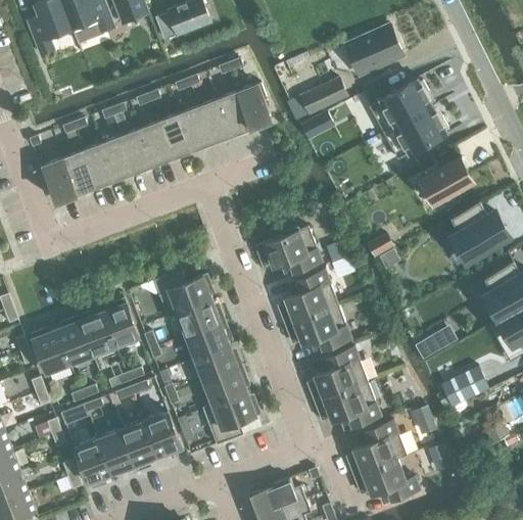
[(72,29),(59,0),(45,0),(34,4),(39,16),(27,20),(41,55),(54,50),(49,38),(72,29)]
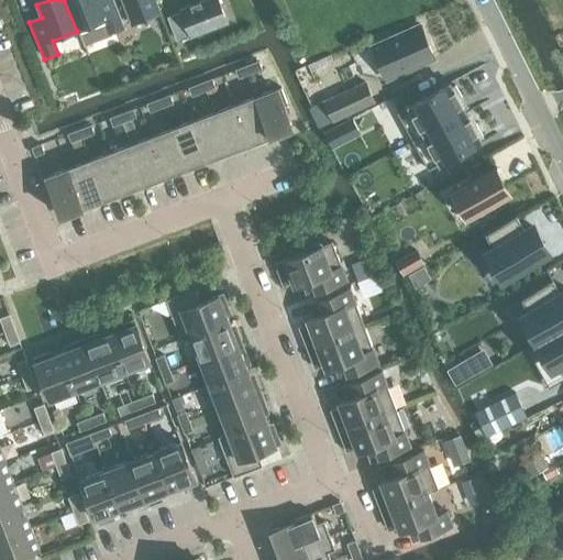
[(64,0),(77,31),(84,47),(110,37),(109,35),(123,30),(110,0),(64,0)]
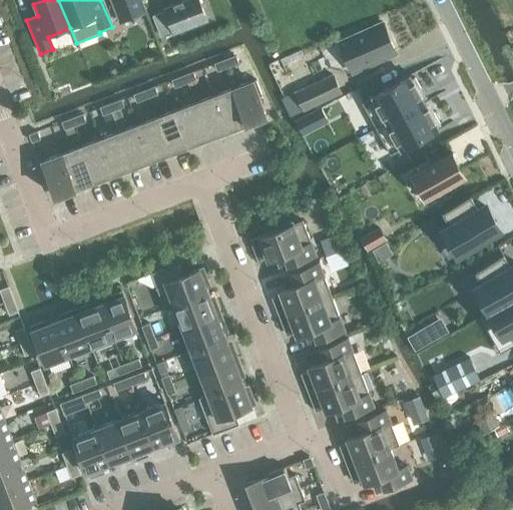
[(139,0),(110,0),(120,23),(145,13),(139,0)]
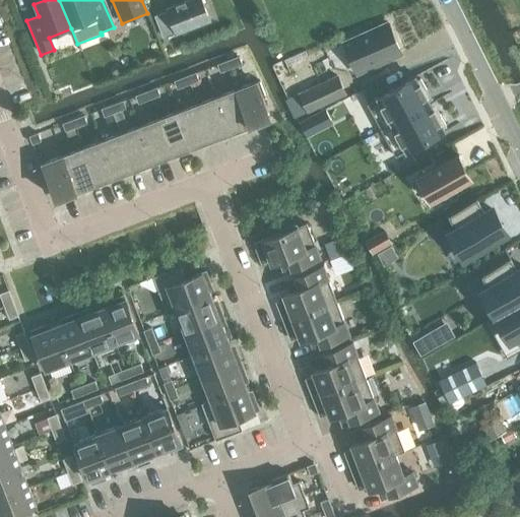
[(176,36),(209,22),(200,0),(193,0),(166,11),(167,12),(154,17),(163,39),(175,34),(176,36)]
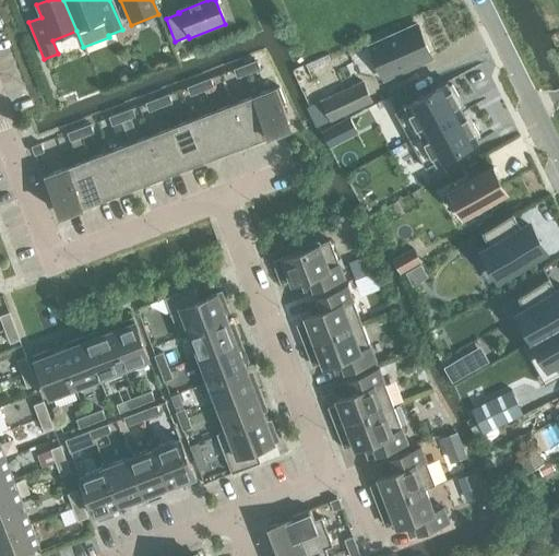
[(383,80),(431,60),(417,26),(369,47),(383,80)]
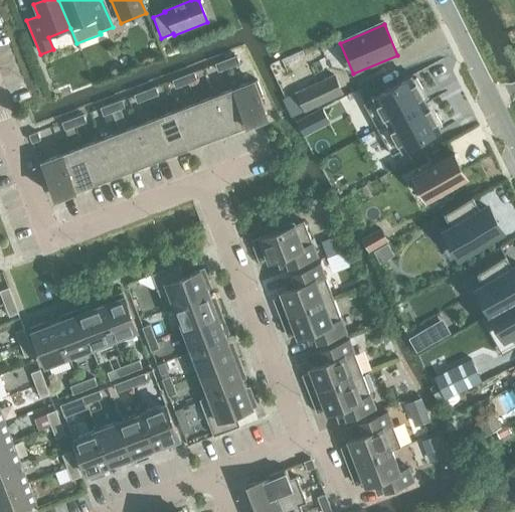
[(225,61),(228,69),(239,65),(236,57),(225,61)]
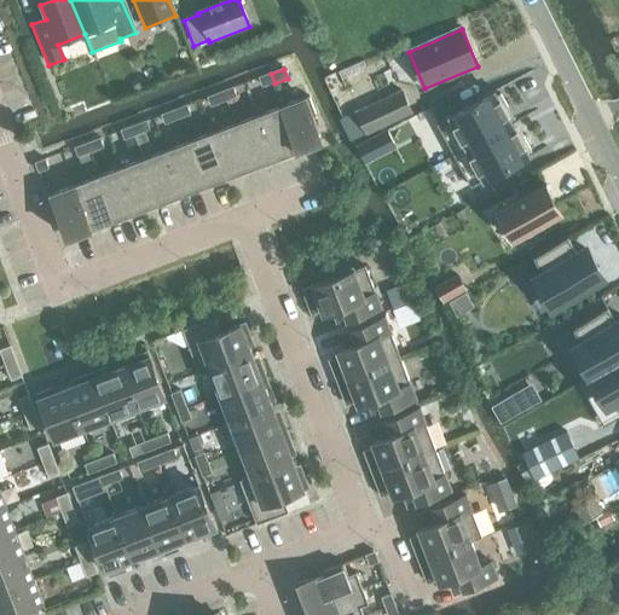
[(262,88),(275,83),(271,74),(259,79),(262,88)]
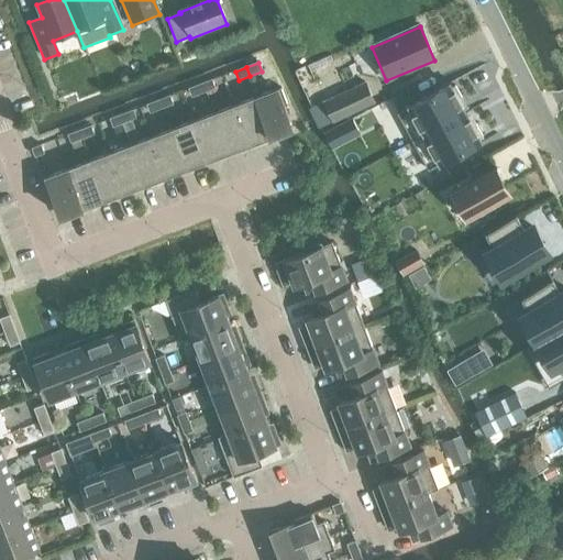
[(199,86),(202,94),(214,89),(211,81),(199,86)]
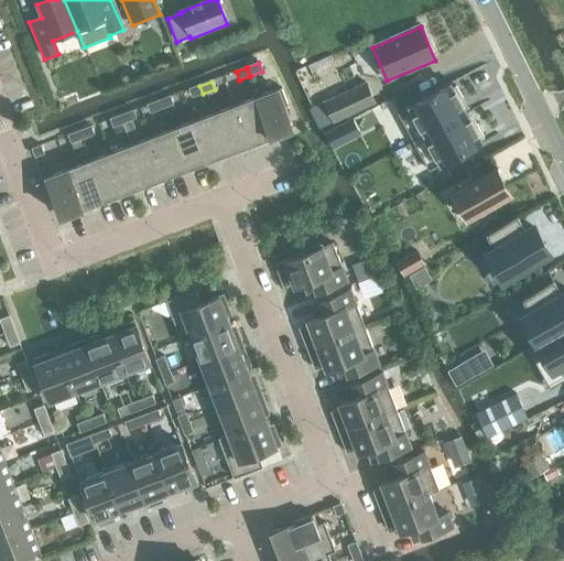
[(366,85),(312,110),(322,131),(376,106),(366,85)]
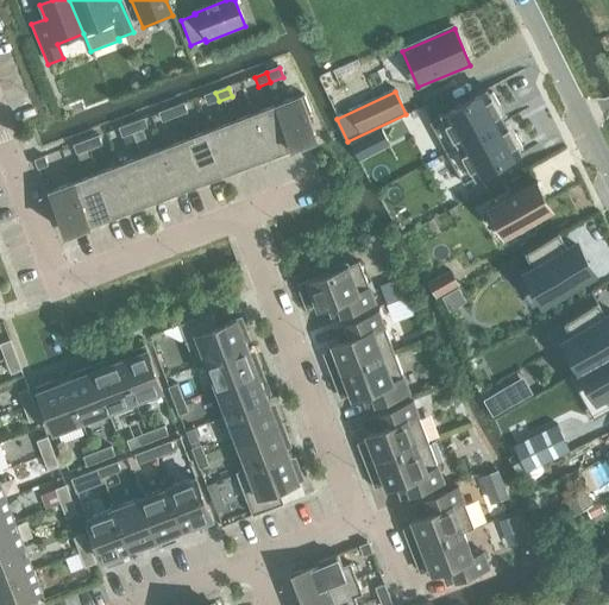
[(207,106),(219,101),(215,93),(203,98),(207,106)]
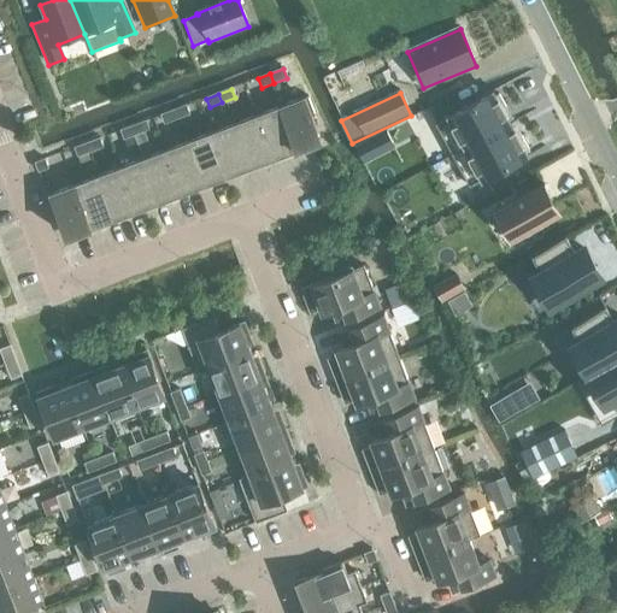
[(493,94),(435,125),(452,157),(510,125),(509,123),(503,112),(506,110),(499,95),(494,96),(493,94)]
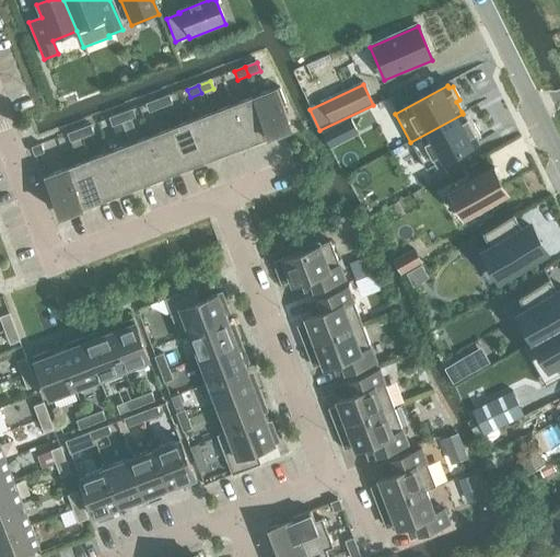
[(255,99),(269,137),(291,128),(283,107),(286,106),(279,90),(255,99)]
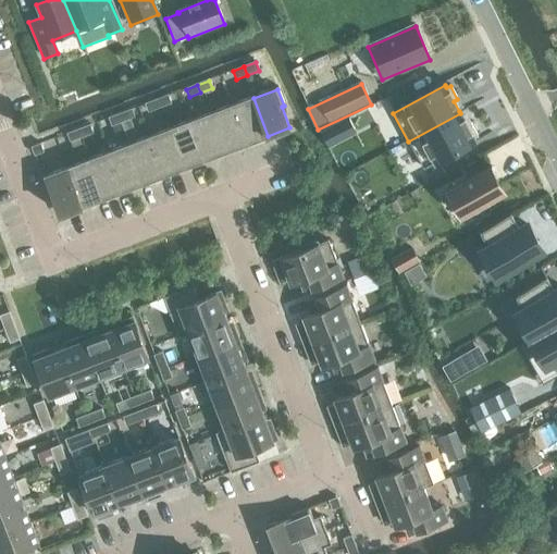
[(157,100),(160,109),(171,105),(168,96),(157,100)]
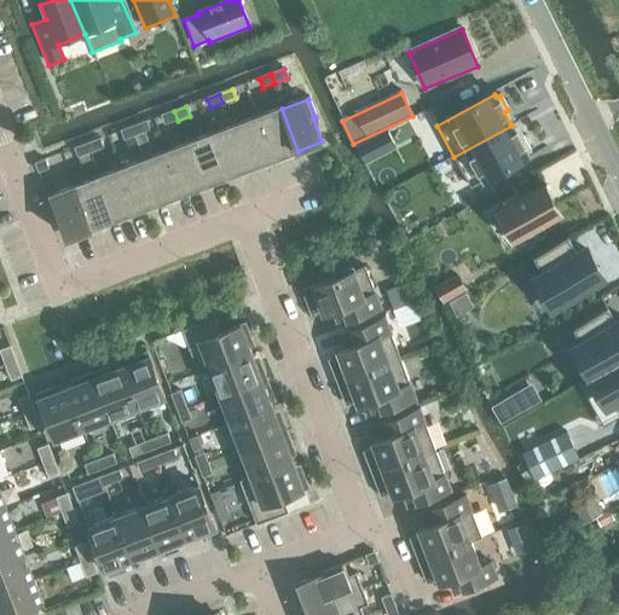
[(275,160),(298,151),(282,109),(259,117),(275,160)]
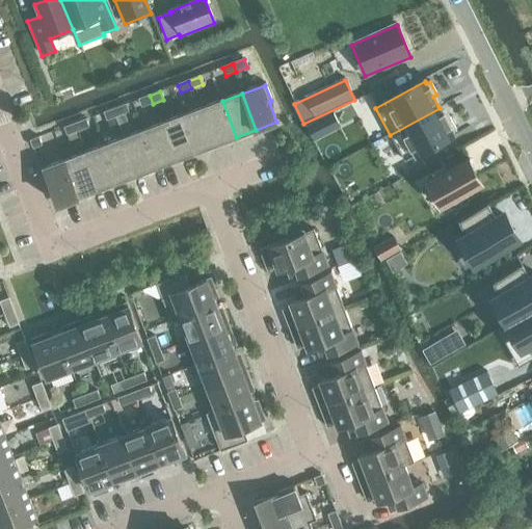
[(141,108),(153,104),(150,96),(138,100),(141,108)]
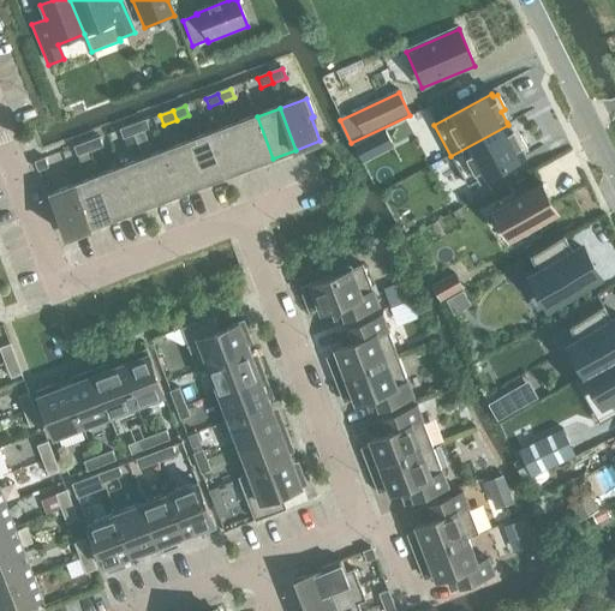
[(250,167),(273,159),(257,117),(234,126),(250,167)]
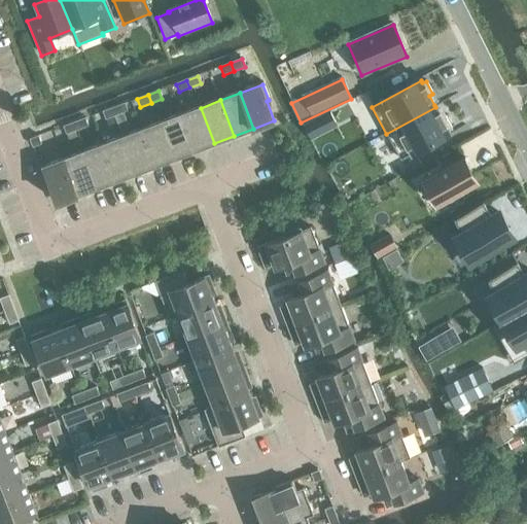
[(111,109),(114,116),(128,111),(125,104),(111,109)]
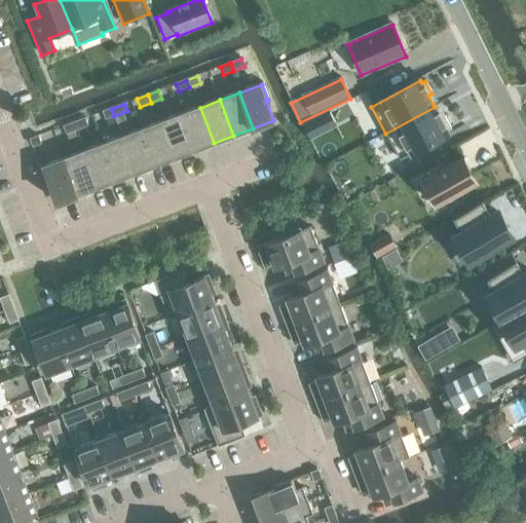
[(435,107),(385,134),(400,160),(449,134),(448,132),(451,129),(445,116),(441,118),(436,110),(435,107)]
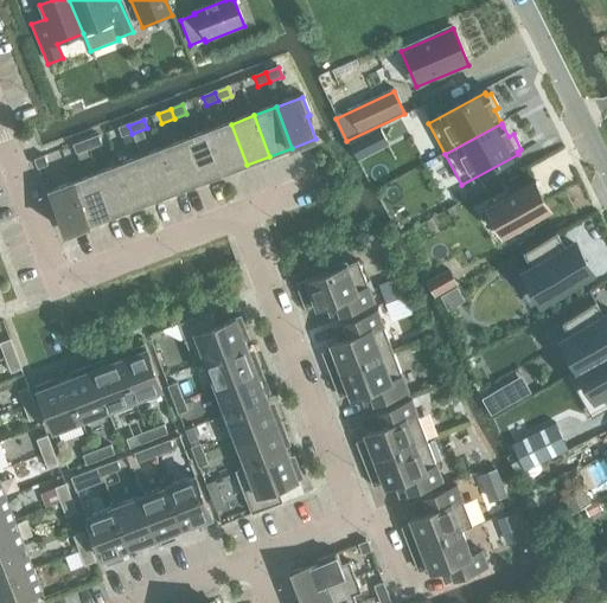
[(224,174),(247,165),(231,124),(209,133),(224,174)]
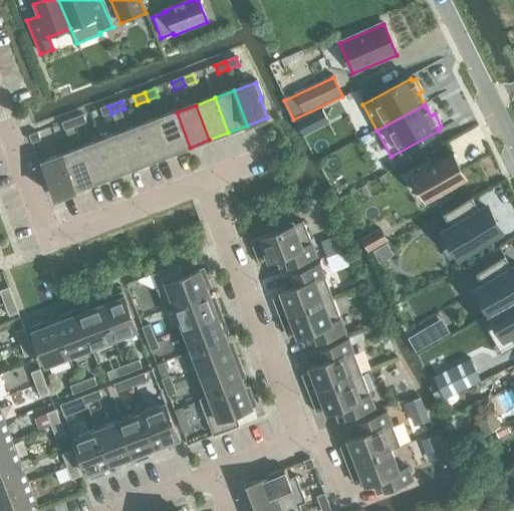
[(103,117),(111,113),(108,106),(100,109),(103,117)]
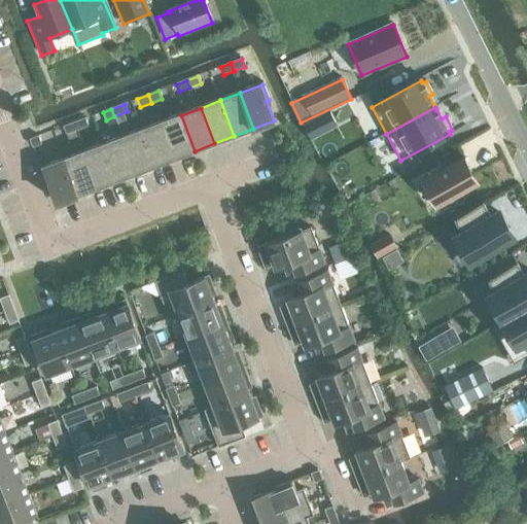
[(175,159),(195,151),(181,115),(162,123),(175,159)]
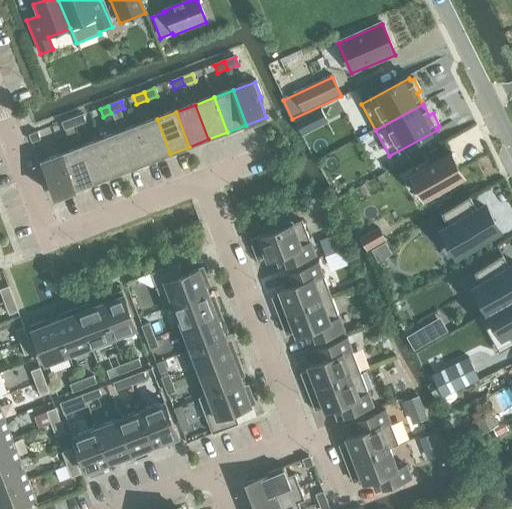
[(72,119),(75,127),(85,123),(83,115),(72,119)]
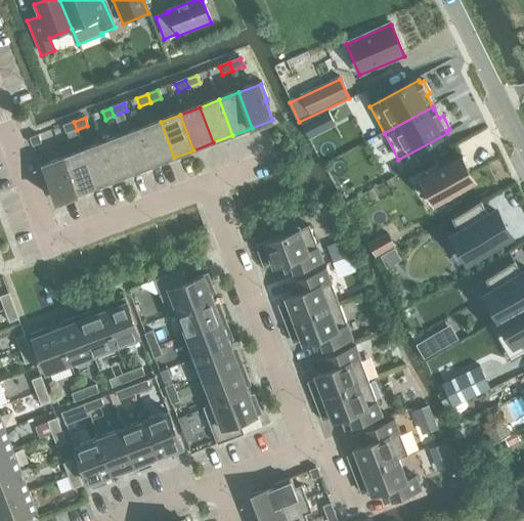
[(322,133),(314,119),(301,125),(309,140),(322,133)]
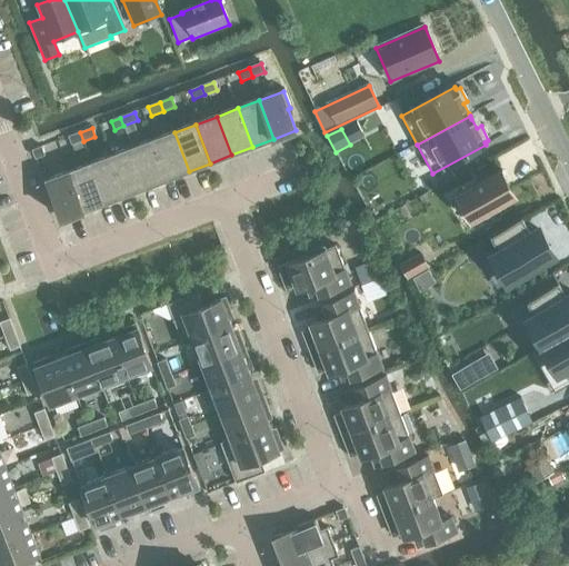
[(71,146),(83,141),(80,132),(69,137),(71,146)]
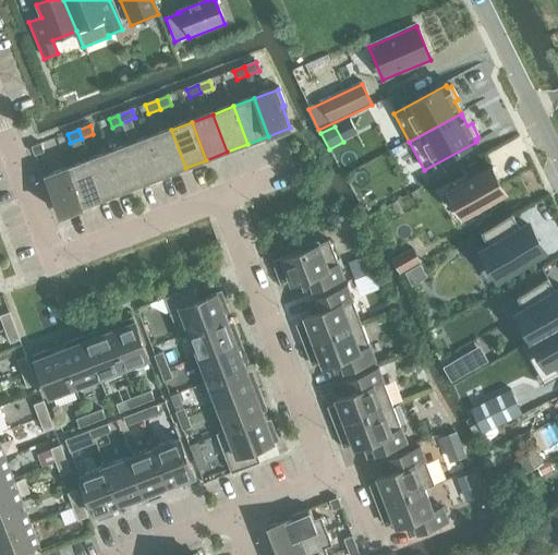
[(165,176),(185,168),(171,130),(150,137),(165,176)]
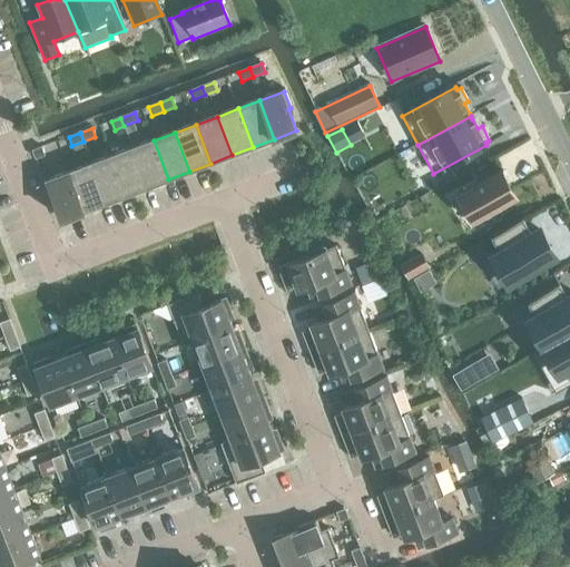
[(147,187),(168,179),(154,140),(133,149),(147,187)]
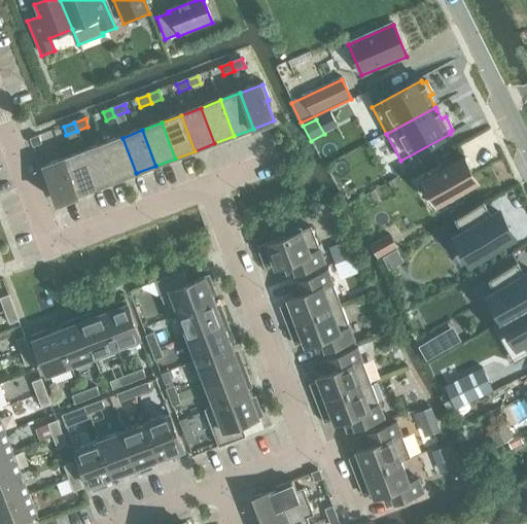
[(33,147),(41,144),(38,137),(30,140),(33,147)]
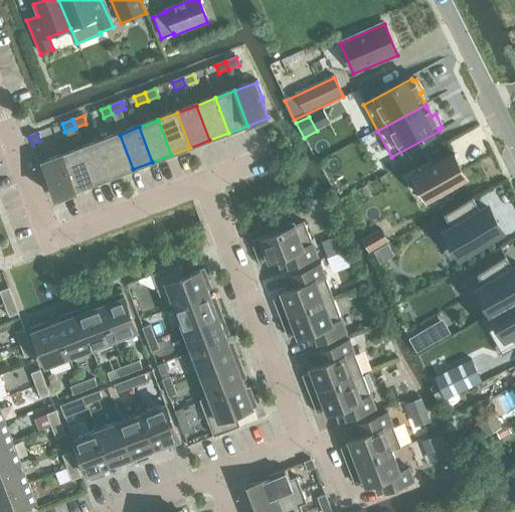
[(114,177),(133,169),(120,135),(101,142),(114,177)]
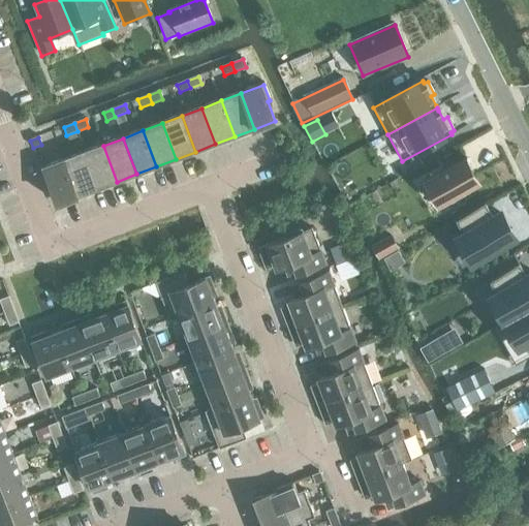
[(97,189),(117,182),(103,146),(84,153),(97,189)]
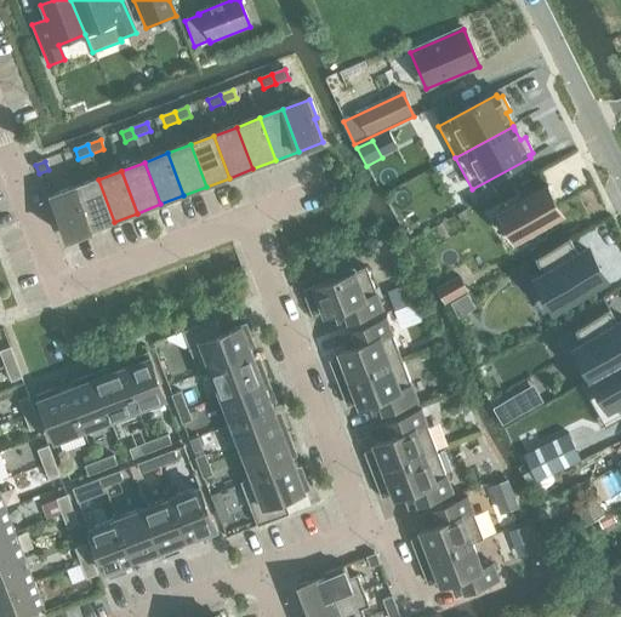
[(91,230),(114,222),(98,180),(75,188),(91,230)]
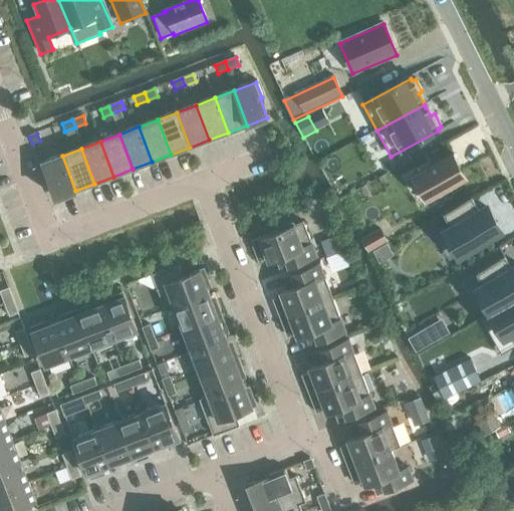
[(454,154),(412,177),(412,179),(414,177),(426,200),(464,179),(452,157),(455,156),(454,154)]
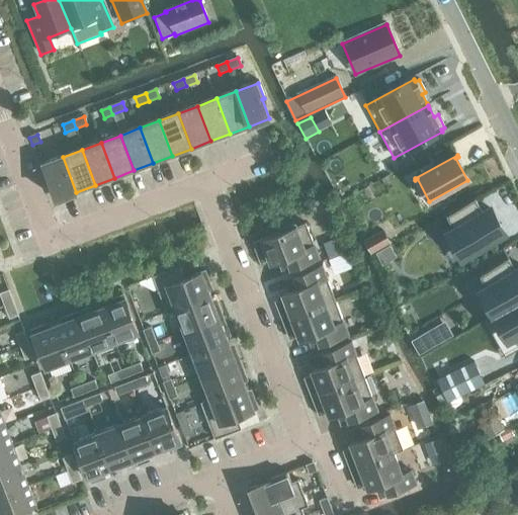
[(56,200),(76,192),(63,157),(39,166),(47,183),(49,182),(56,200)]
